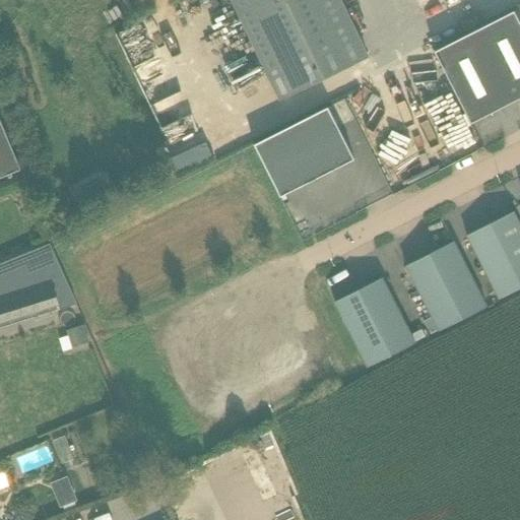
[(369,57),(340,0),(231,0),(279,101),(369,57)]
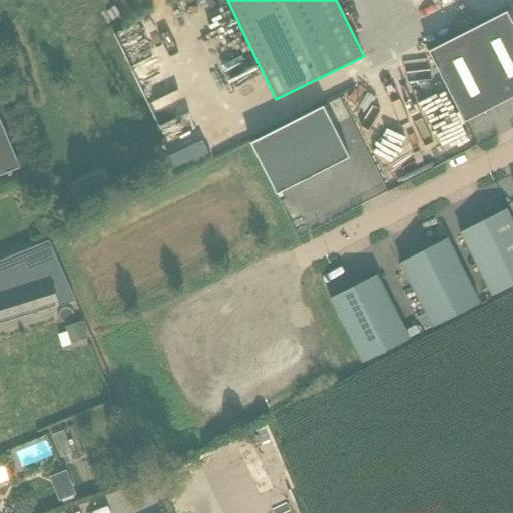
[(512,97),(512,23),(507,11),(429,51),(464,122),(512,97)]
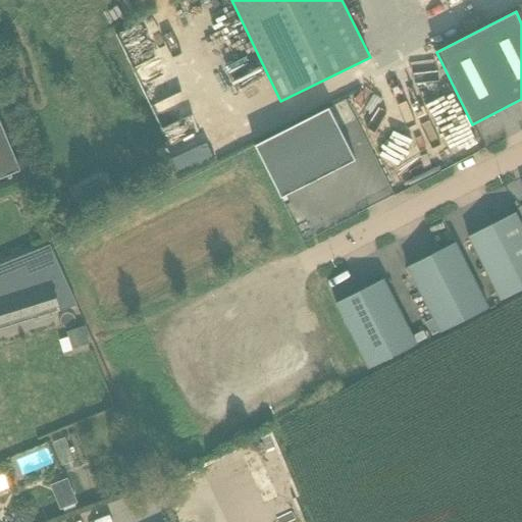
[(329,108),(255,146),(281,198),(356,160),(329,108)]
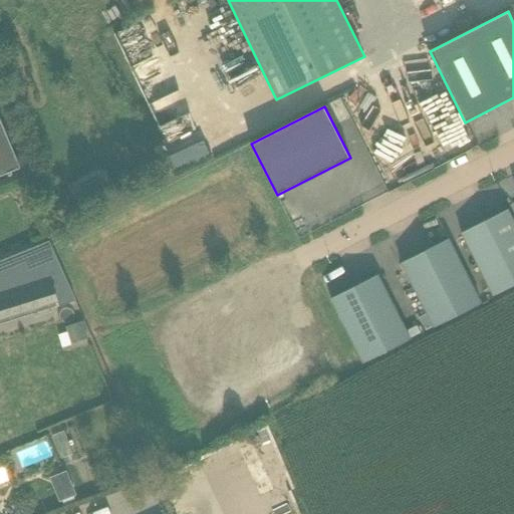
[(0,175),(21,167),(0,117),(0,175)]
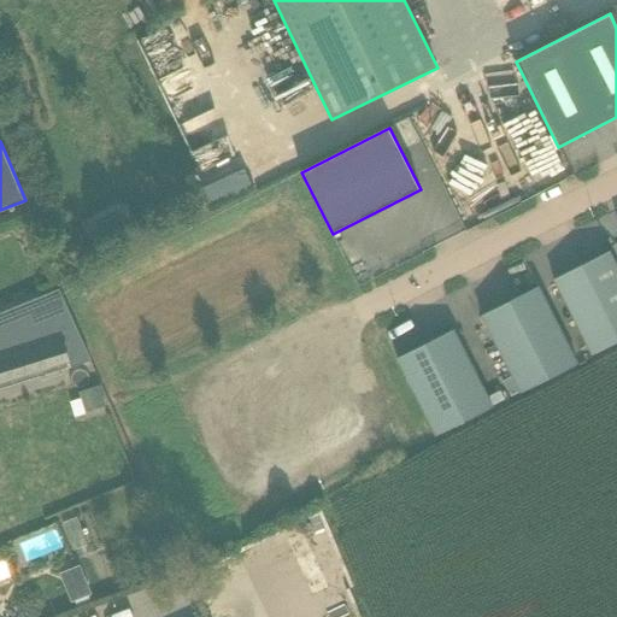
[(215,204),(246,186),(238,169),(205,187),(215,204)]
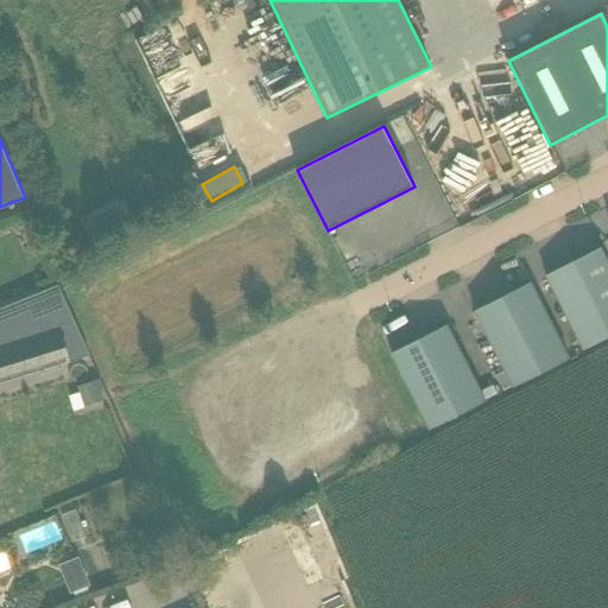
[(607,339),(607,261),(600,247),(545,276),(584,352),(607,339)]
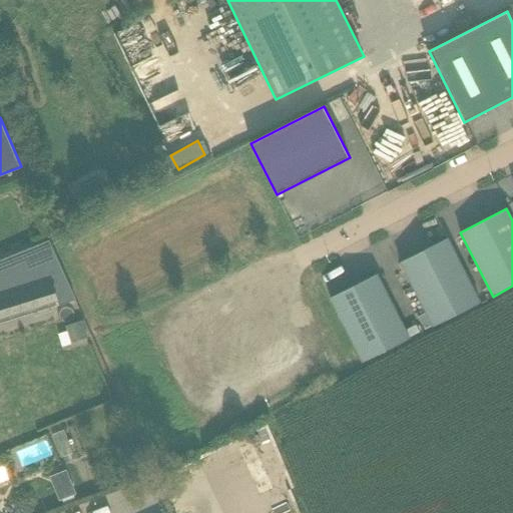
[(479,303),(447,238),(401,263),(433,326),(479,303)]
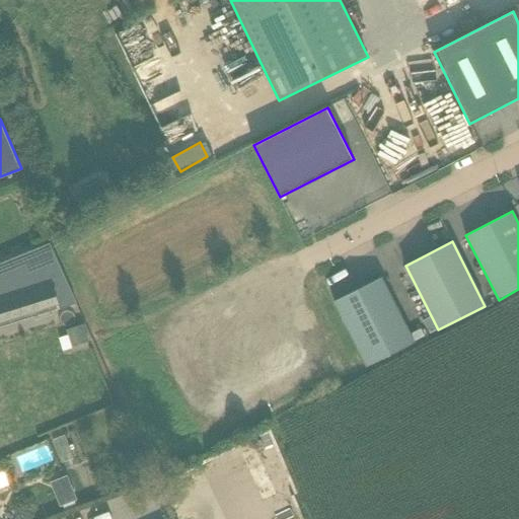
[(0,326),(77,303),(51,243),(0,263),(0,326)]
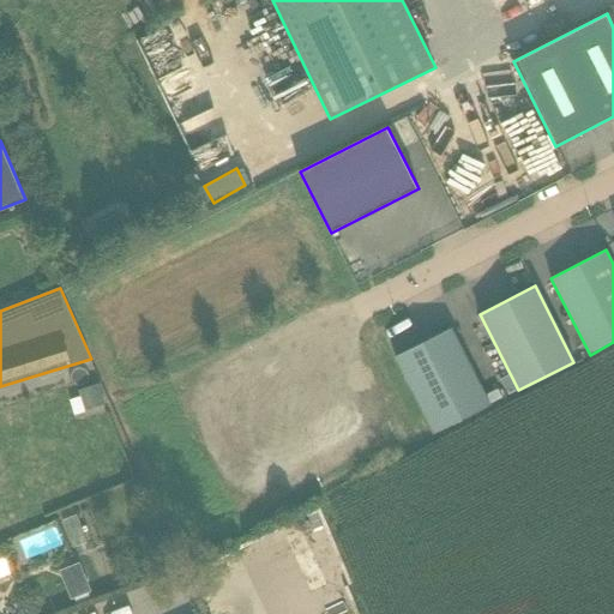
[(489,404),(451,329),(395,356),(434,433),(489,404)]
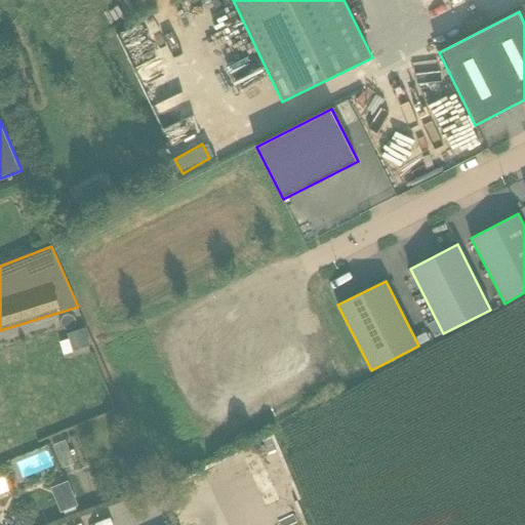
[(86,328),(69,333),(74,352),(91,346),(86,328)]
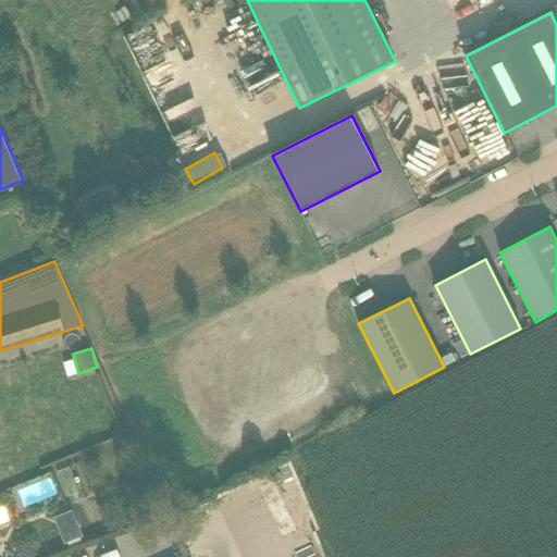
[(0,523),(11,520),(0,492),(0,523)]
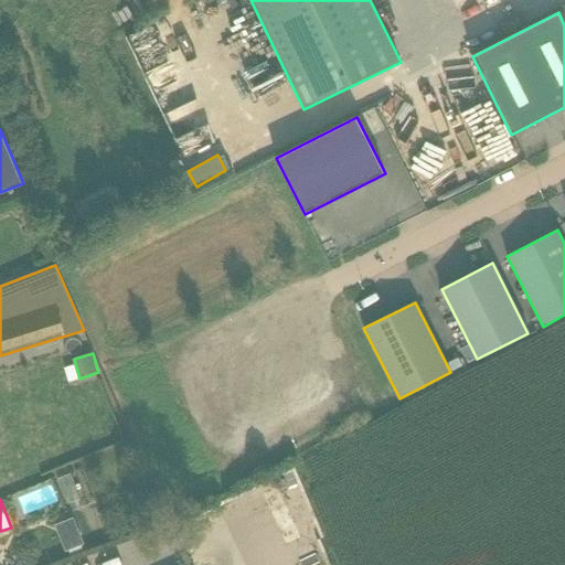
[(54,522),(64,551),(82,544),(71,516),(54,522)]
